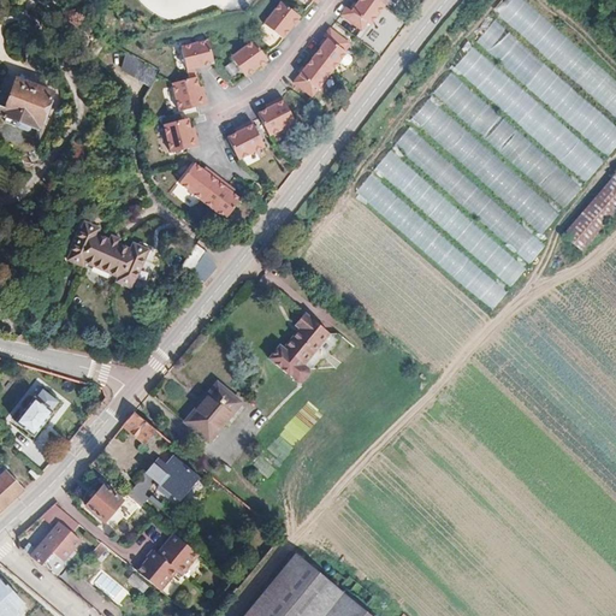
[(383,5),(374,0),(356,0),(356,1),(349,10),(344,6),(338,15),(354,25),(360,19),(363,23),(367,25),(383,5)]
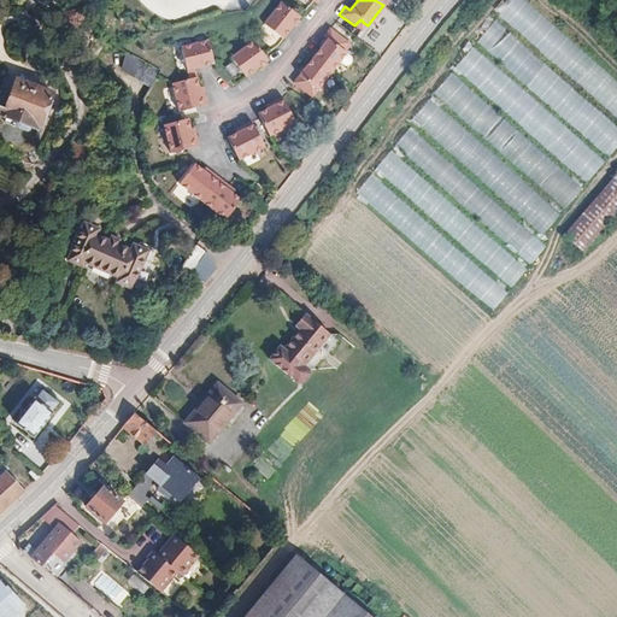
[(616,81),(522,0),(507,0),(497,13),(616,117),(616,81)]
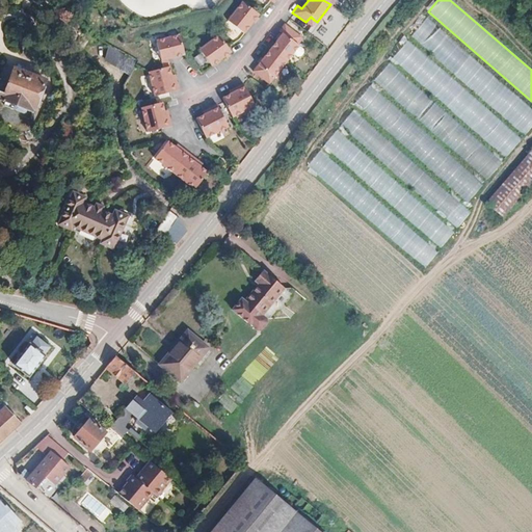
[(260,17),(243,4),(228,23),(244,36),(251,27),(260,17)]
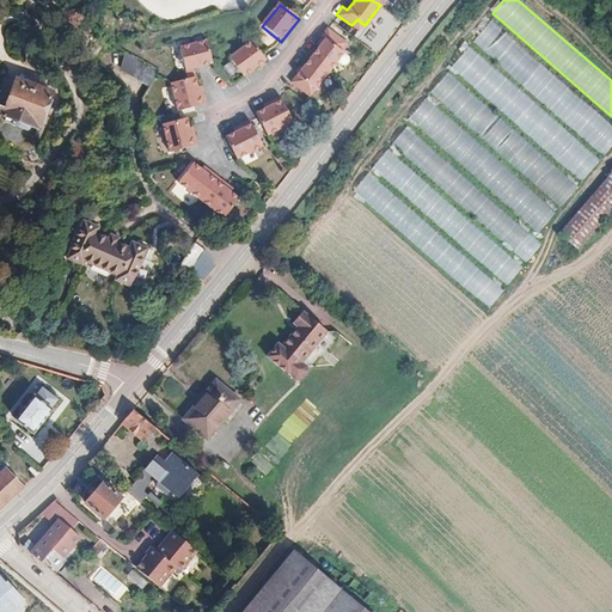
[(611,147),(611,124),(489,22),(476,41),(607,155),(611,147)]
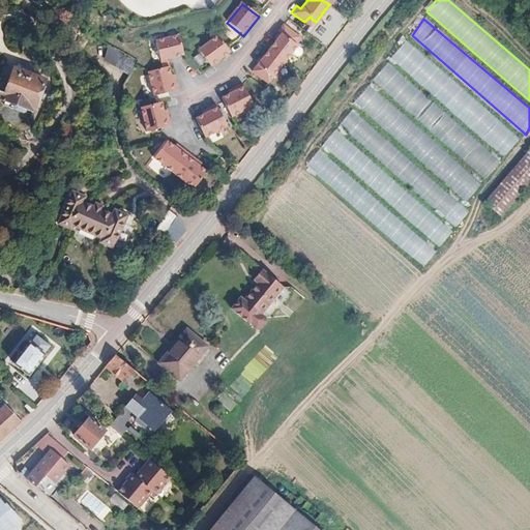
[(294,33),(283,24),(277,30),(281,32),(274,40),(268,49),(284,61),(291,53),(293,50),(296,46),(296,45),(293,42),(290,39),(294,33)]
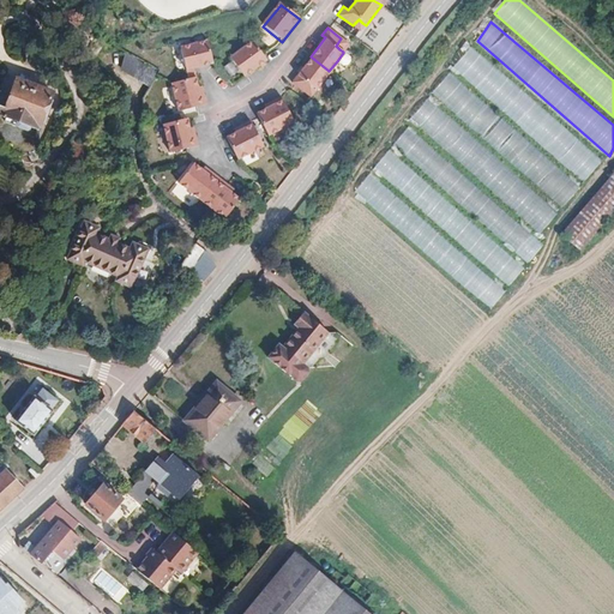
[(345,42),(341,38),(336,46),(339,49),(345,42)]
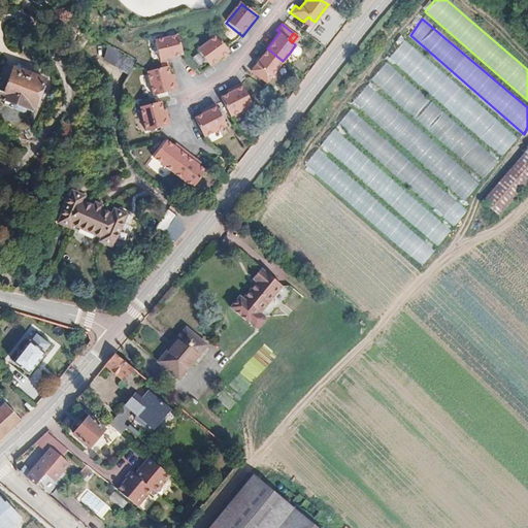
[(178,37),(156,42),(161,63),(174,60),(184,57),(178,37)]
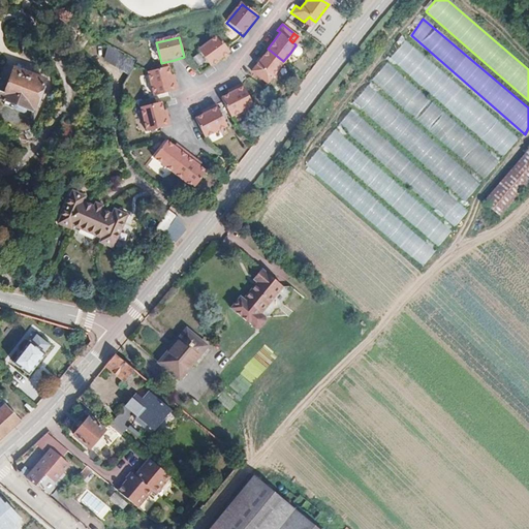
[(218,38),(198,52),(211,69),(221,61),(230,55),(218,38)]
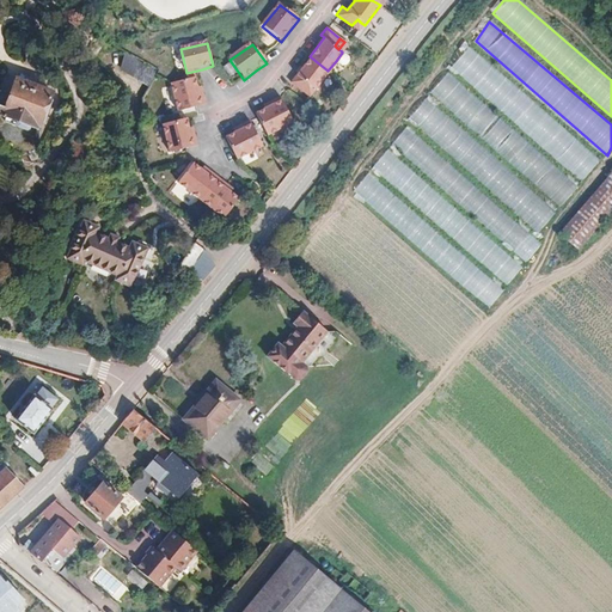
[(581,181),(599,159),(464,48),(447,68),(581,181)]
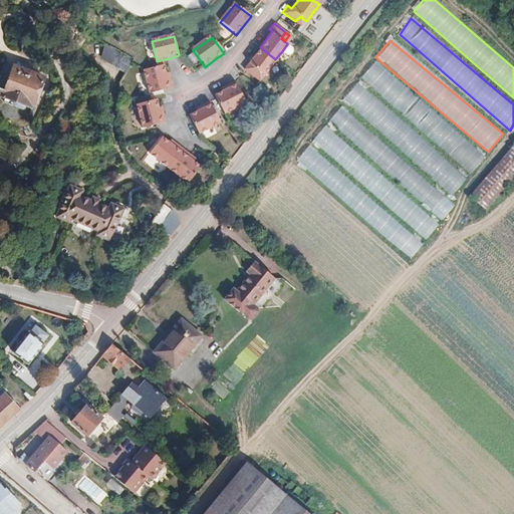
[(100,59),(125,70),(133,56),(106,44),(100,59)]
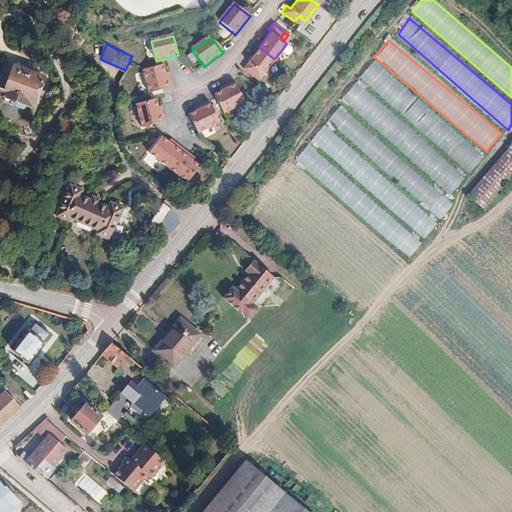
[(290,47),(286,44),(283,48),(281,51),(285,54),(288,53),(290,51),(290,47)]
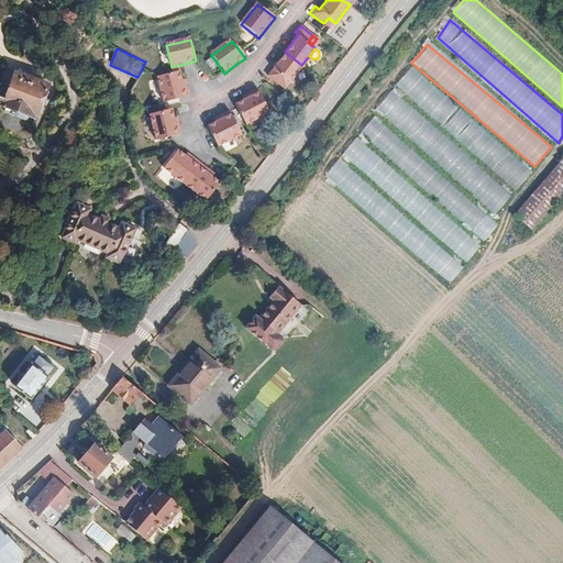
[(276,62),(266,75),(279,85),(285,78),(288,81),(301,65),(285,52),(276,62)]
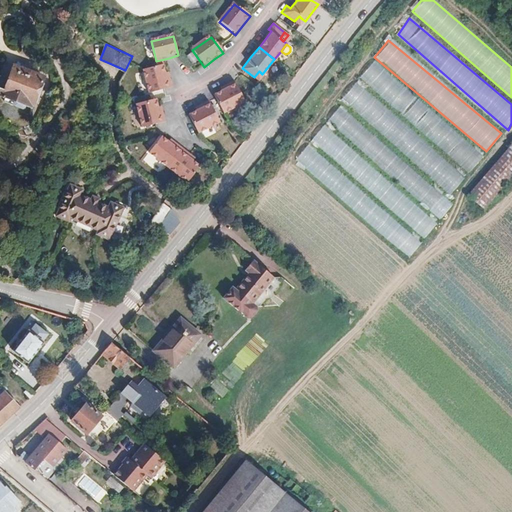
[(469,172),(483,155),(370,61),(356,79),(469,172)]
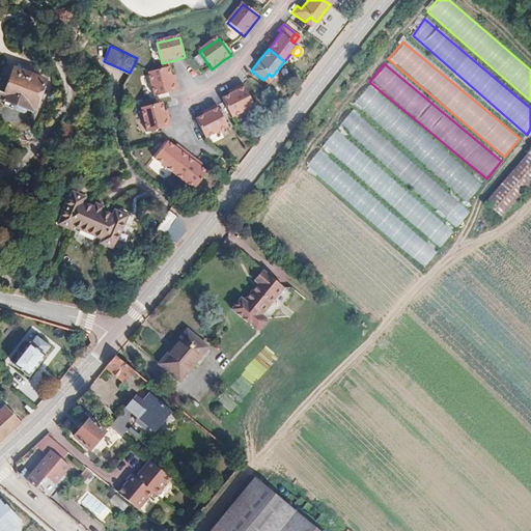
[(170,71),(149,76),(156,100),(179,94),(177,86),(174,86),(172,79),(170,71)]
